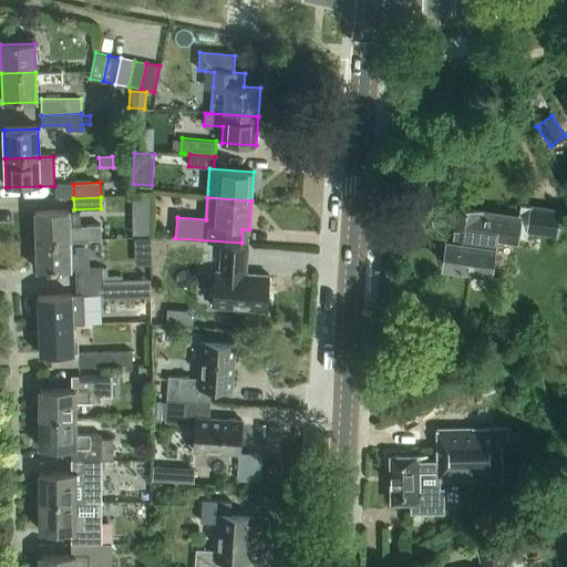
[(555,233),(558,213),(519,207),(518,218),(480,213),(452,208),(443,266),(488,272),(494,239),(515,243),(516,238),(526,240),(527,234),(543,236),(543,232),(555,233)]
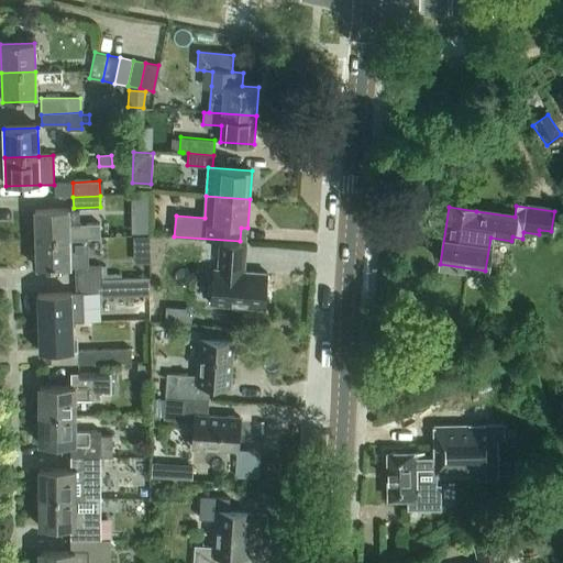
[(35,240),(69,239),(78,239),(100,238),(100,224),(69,224),(68,210),(35,211),(35,240)]
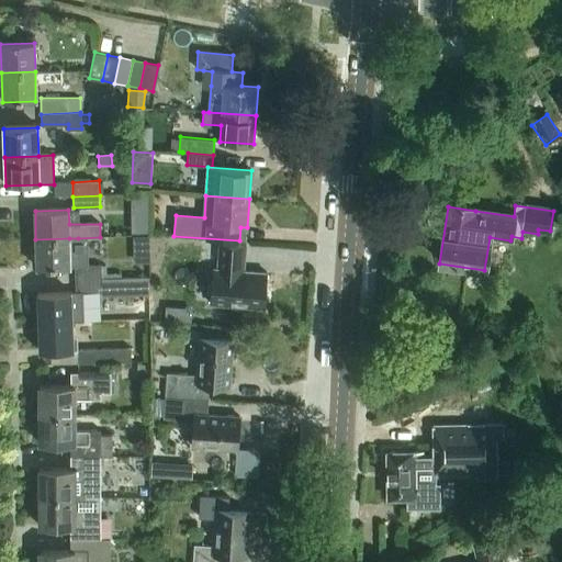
[(70,267),(70,251),(78,251),(78,238),(69,238),(35,239),(36,268),(70,267)]
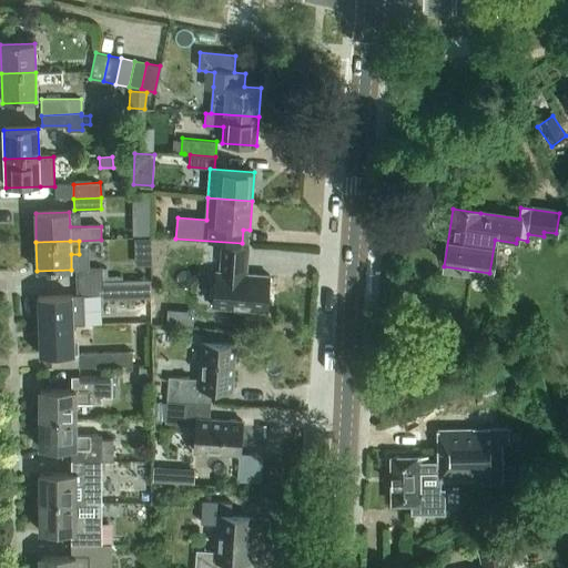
[(267,313),(270,276),(246,275),(249,249),(222,246),(220,273),(216,273),(214,308),(267,313)]
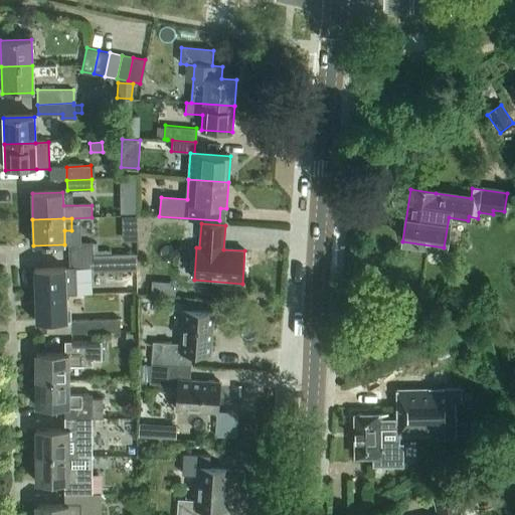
[(69,255),(94,254),(94,244),(94,242),(68,243),(69,255)]
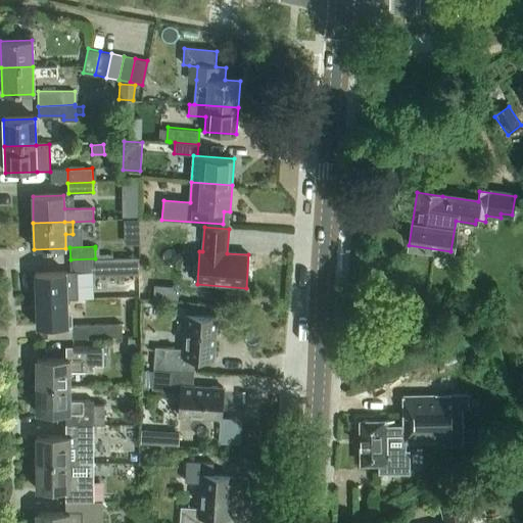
[(95,258),(70,259),(70,271),(94,270),(94,274),(138,273),(137,256),(117,257),(95,258)]
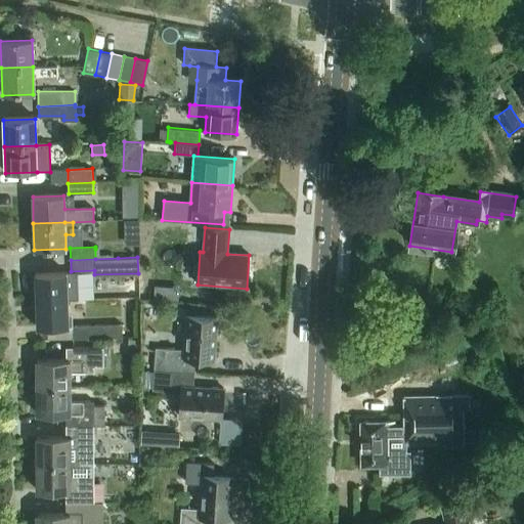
[(36,302),(68,300),(78,300),(77,273),(67,273),(35,274),(36,302)]
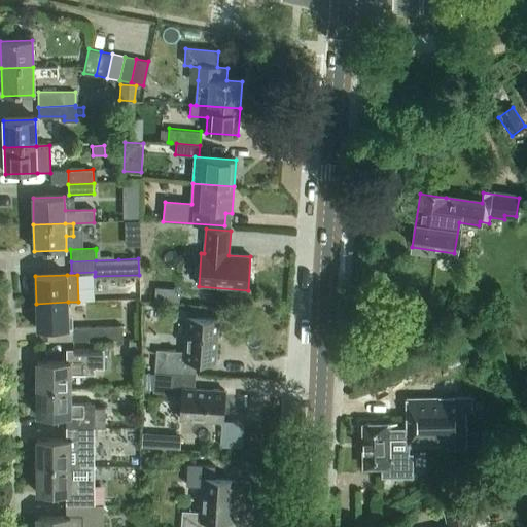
[(132,286),(127,292),(127,300),(140,300),(140,286),(132,286)]
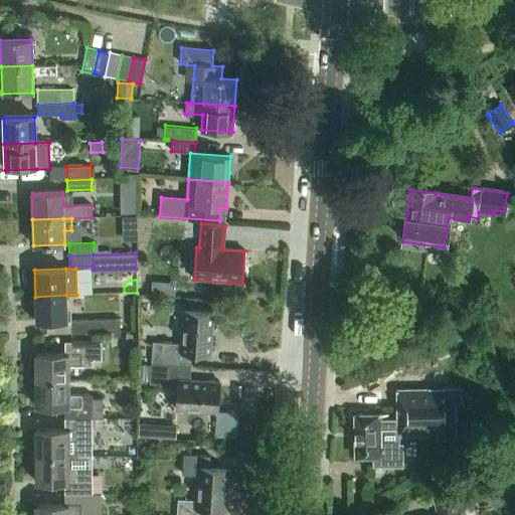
[(66,295),(35,297),(36,323),(67,322),(66,295)]
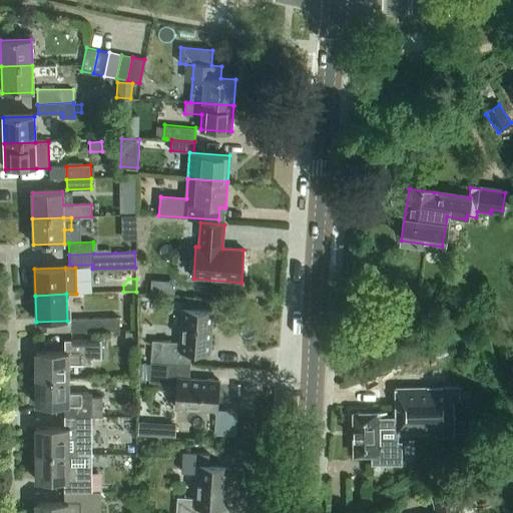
[(180,343),(161,342),(152,341),(150,363),(190,366),(191,352),(210,354),(212,312),(182,310),(180,343)]
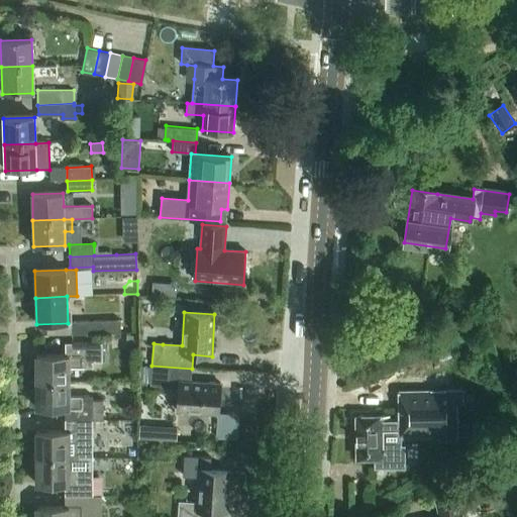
[(120,331),(120,318),(72,320),(72,333),(120,331)]
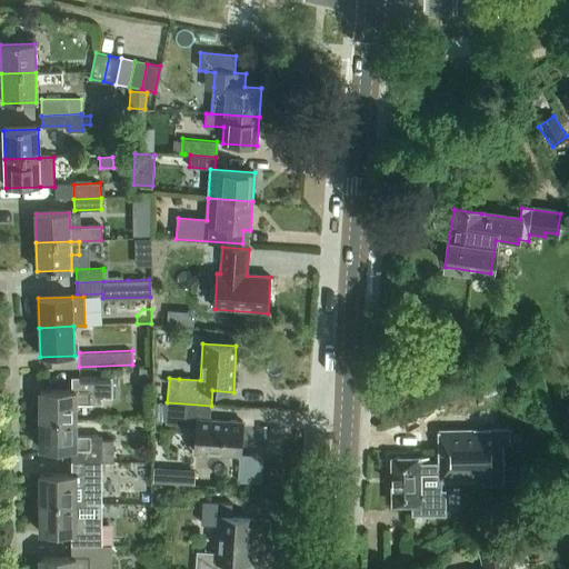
[(151,368),(138,368),(138,381),(151,381),(151,368)]
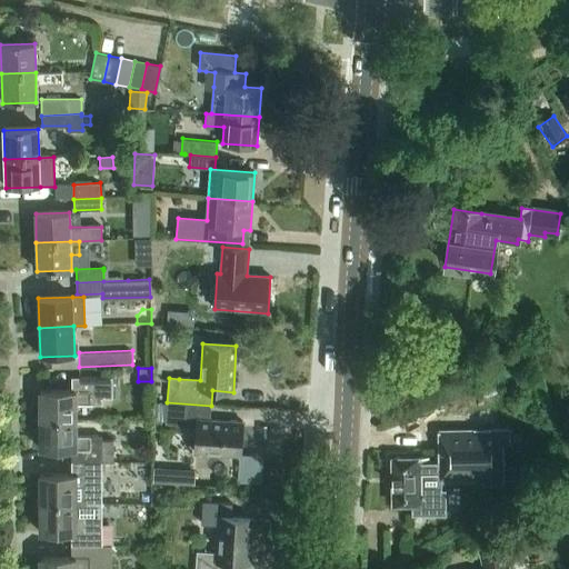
[(112,378),(102,378),(72,378),(72,391),(40,391),(40,420),(76,420),(76,405),(102,405),(102,398),(112,398),(112,378)]
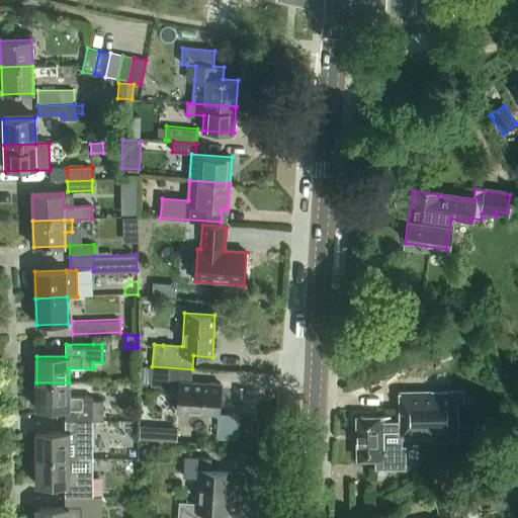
[(139,383),(150,384),(151,367),(140,366),(139,383)]
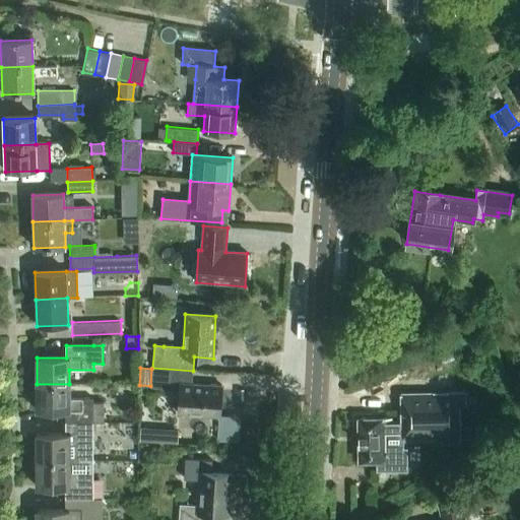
[(192,384),(193,371),(152,368),(150,390),(180,392),(178,414),(219,417),(221,386),(192,384)]
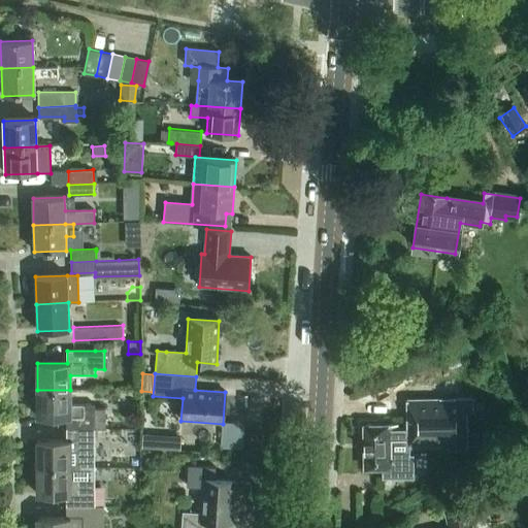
[(105,408),(95,408),(95,405),(70,405),(70,390),(37,390),(37,417),(67,417),(67,429),(95,429),(105,429),(105,408)]
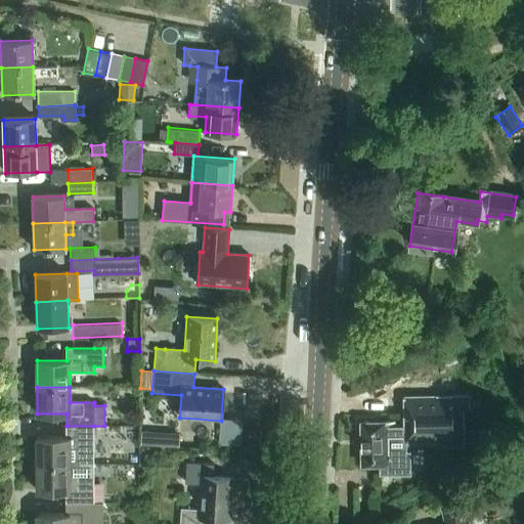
[(393,422),(360,422),(361,465),(379,465),(379,474),(410,473),(409,459),(437,459),(437,446),(461,445),(460,397),(404,398),(404,430),(393,430),(393,422)]
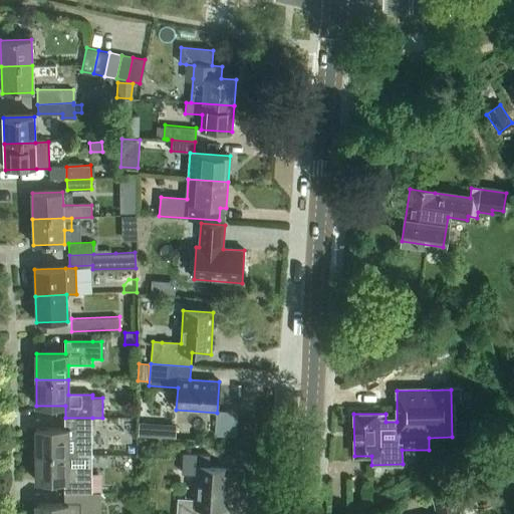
[(91,456),(92,418),(65,418),(64,429),(36,429),(36,455),(91,456)]
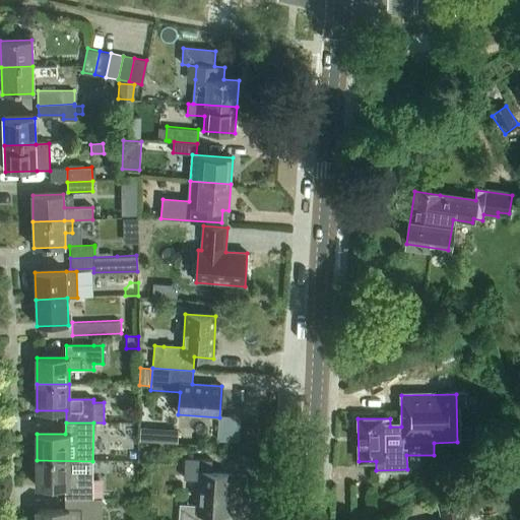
[(163,430),(161,443),(178,444),(178,431),(163,430)]
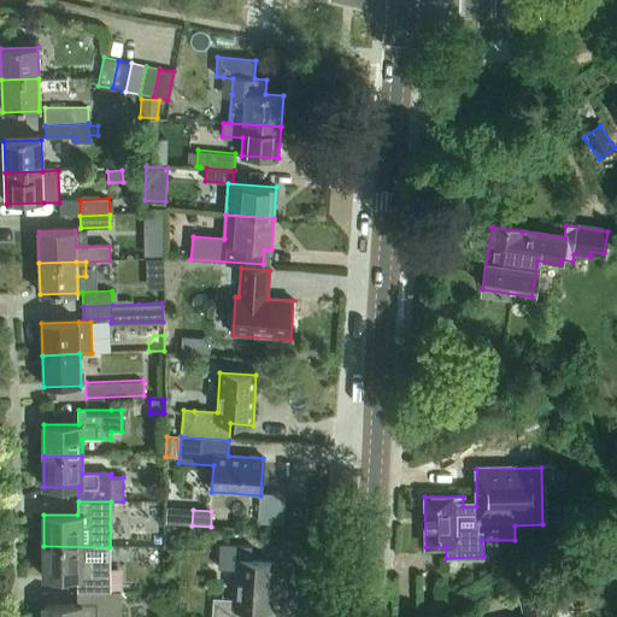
[(213,599),(212,616),(248,616),(250,611),(271,612),(275,563),(251,562),(252,546),(221,545),(218,569),(238,570),(235,600),(213,599)]
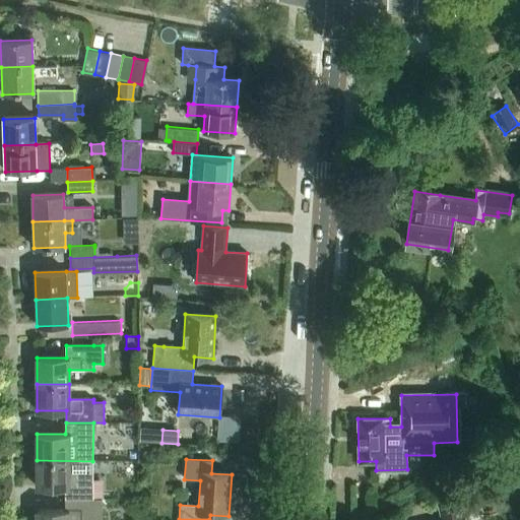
[(65,499),(92,499),(92,461),(37,460),(37,488),(65,488),(65,499)]
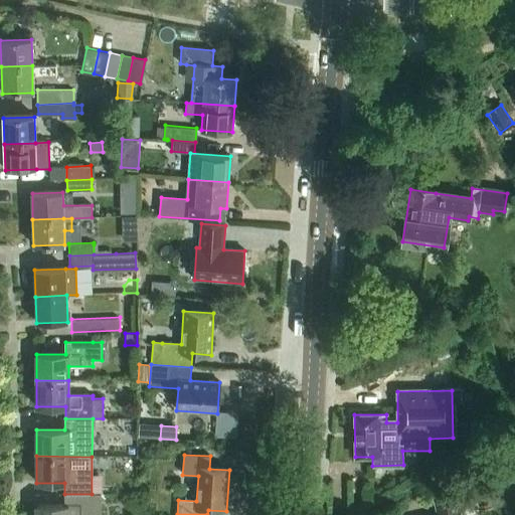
[(101,514),(101,494),(92,494),(64,494),(64,505),(36,505),(35,514),(101,514)]
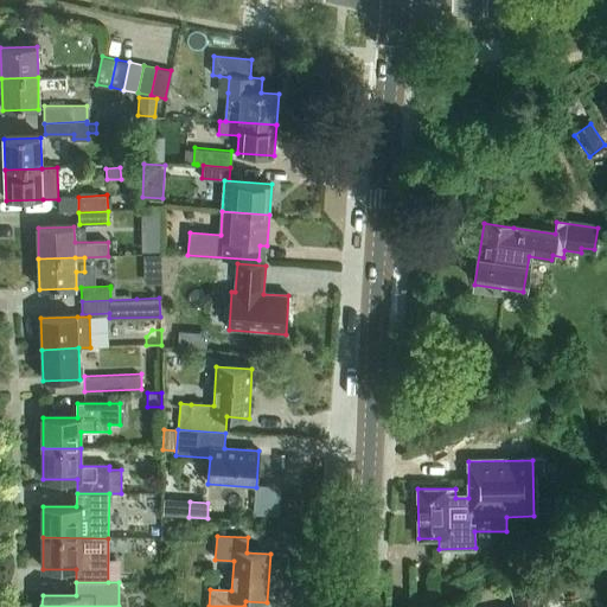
[(543,606),(537,582),(511,588),(515,606),(543,606)]
